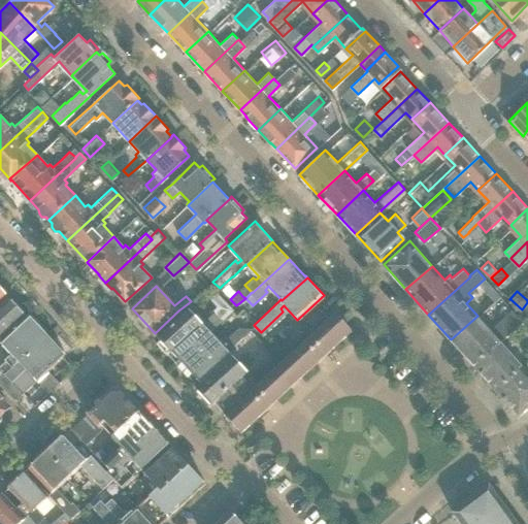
[(0,339),(27,315),(8,295),(0,302),(0,339)]
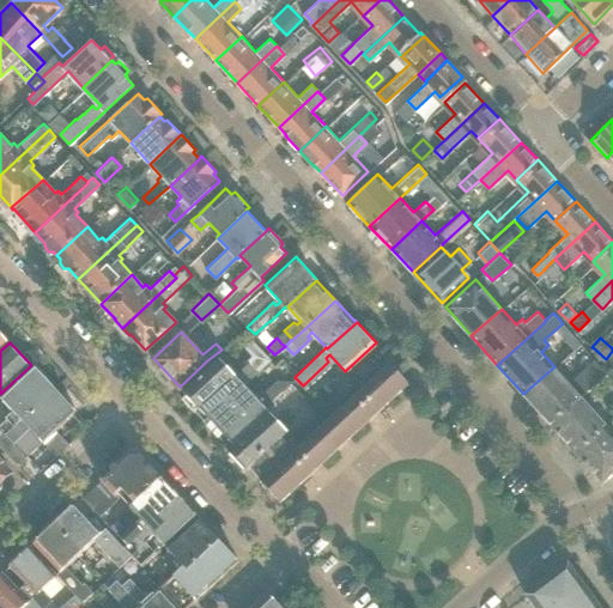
[(208,415),(244,384),(219,358),(183,391),(186,394),(182,397),(194,409),(198,406),(199,408),(200,407),(208,415)]
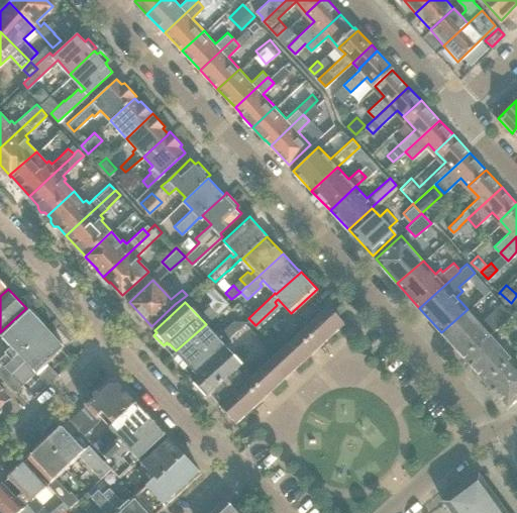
[(490,333),(490,334),(512,314),(501,302),(479,322),(468,309),(441,332),(463,356),(490,333)]
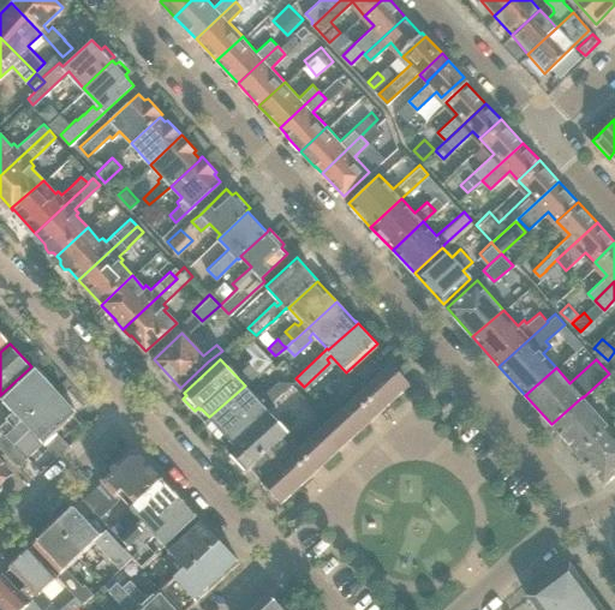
[(372,368),(366,360),(358,369),(366,377),(375,369),(372,368)]
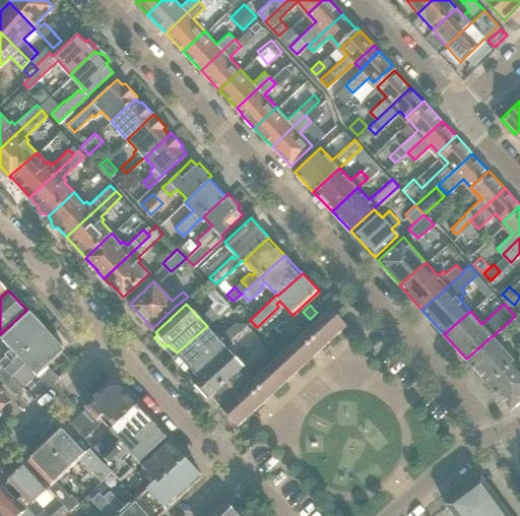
[(276,358),(291,374),(346,324),(330,307),(276,358)]
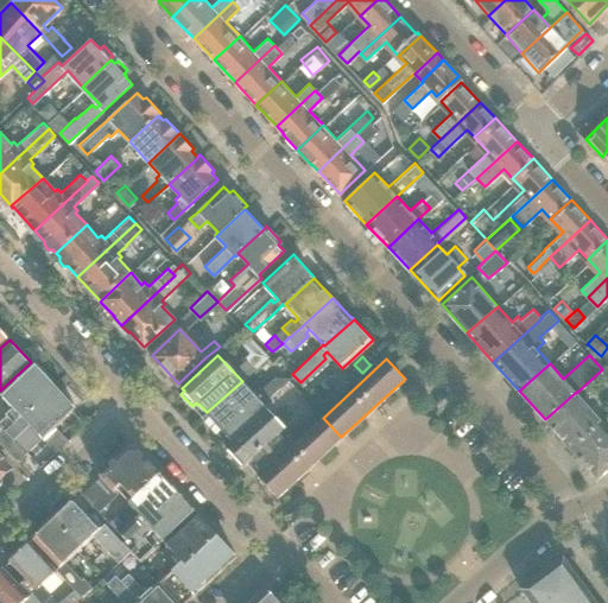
[(0,432),(0,433),(51,383),(45,378),(46,372),(37,362),(32,363),(31,362),(0,391),(0,392),(12,406),(5,413),(6,414),(0,419),(0,432)]
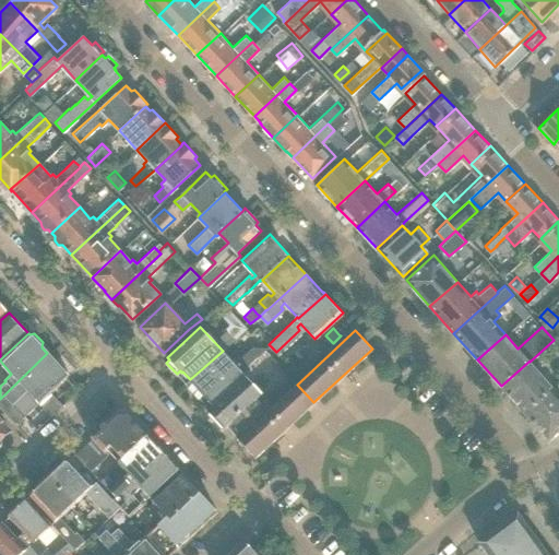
[(209,400),(241,370),(223,351),(190,379),(209,400)]
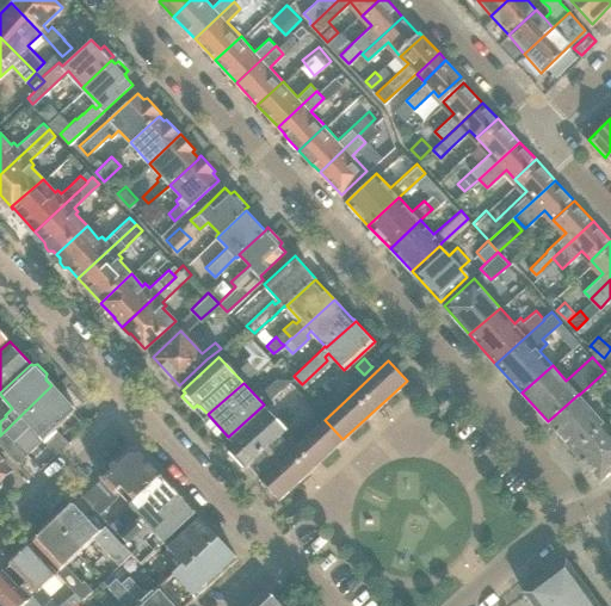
[(0,436),(0,434),(0,440),(19,461),(28,452),(13,438),(20,431),(22,432),(29,425),(42,439),(74,409),(73,409),(74,403),(66,394),(60,395),(51,385),(0,436)]
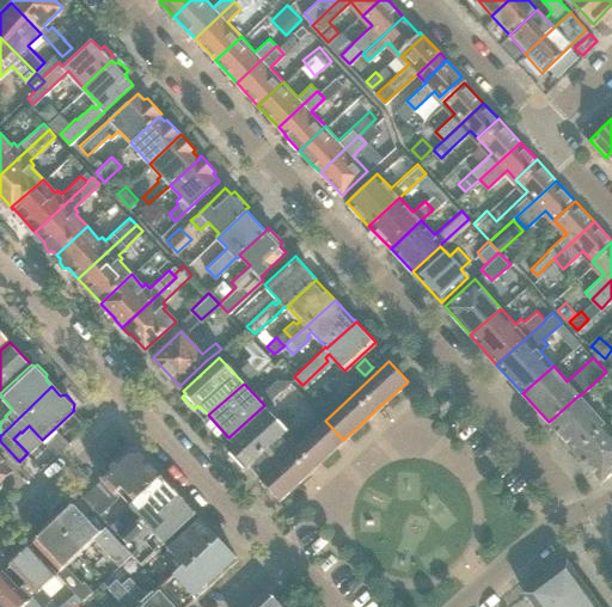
[(605,424),(580,396),(580,394),(549,422),(575,451),(605,424)]
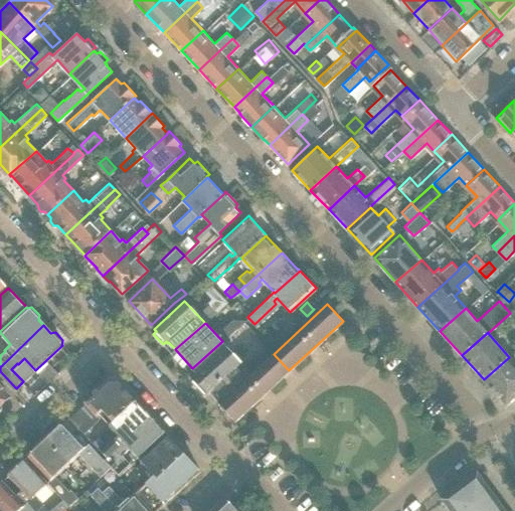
[(220,402),(252,373),(240,361),(222,341),(192,368),(197,373),(192,378),(206,393),(210,390),(220,402)]
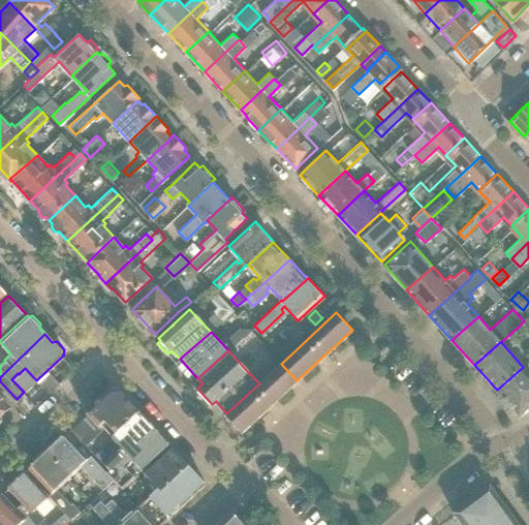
[(241,432),(297,380),(281,364),(259,383),(226,413),(225,414),(241,432)]
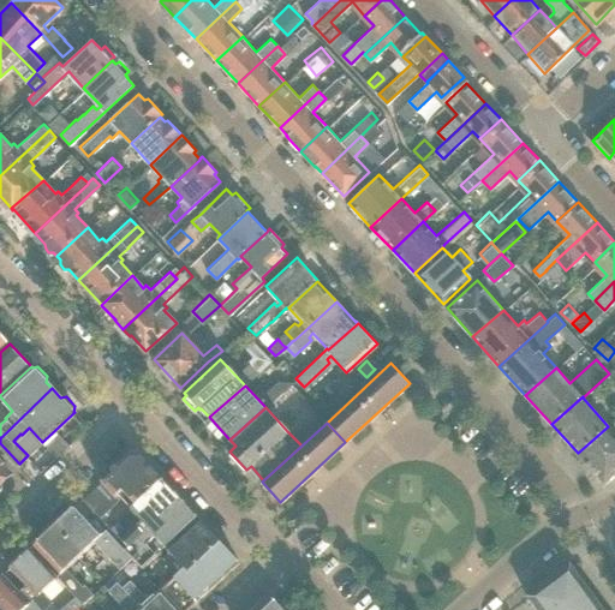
[(614,432),(608,426),(578,453),(604,483),(614,472),(614,432)]
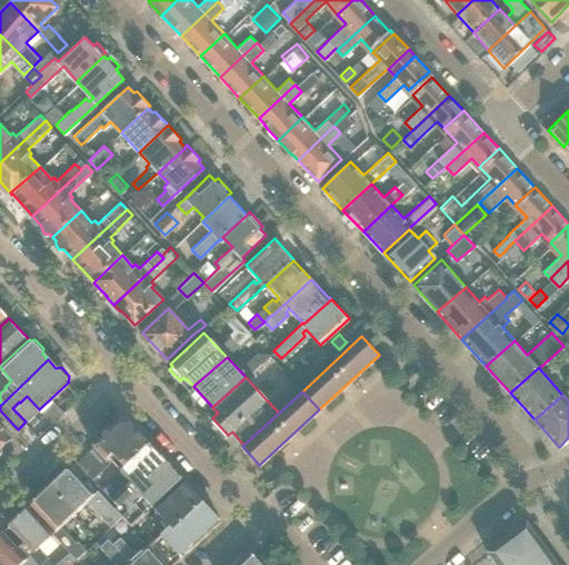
[(120,468),(149,442),(128,419),(120,418),(120,419),(92,444),(77,459),(92,477),(112,459),(116,463),(120,468)]
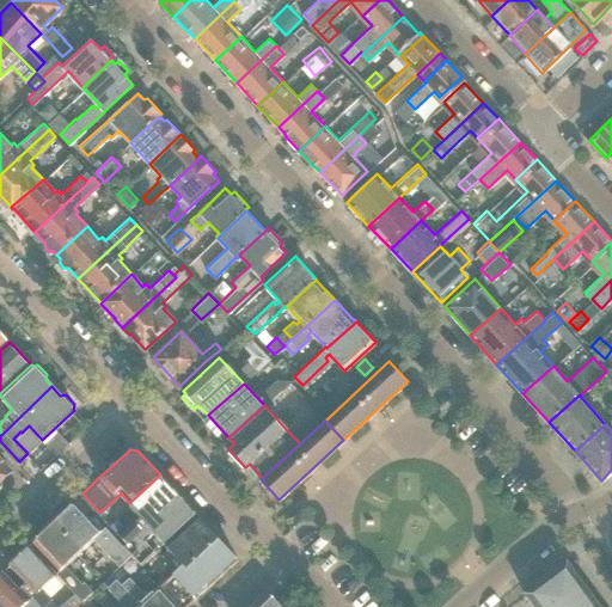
[(0,457),(0,485),(2,484),(1,478),(11,468),(0,457)]
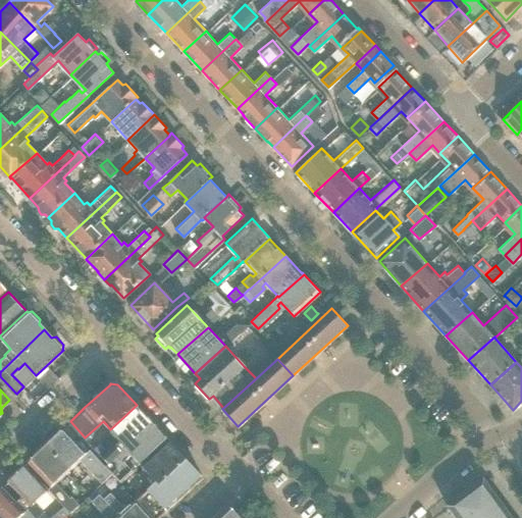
[(108,462),(152,421),(137,405),(110,429),(111,429),(110,430),(119,441),(103,457),(108,462)]
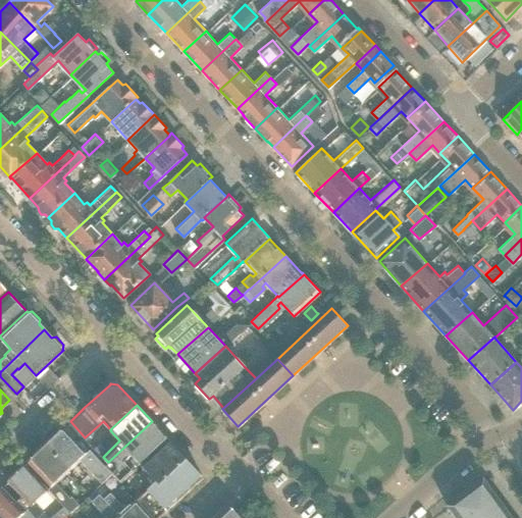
[(140,463),(149,455),(148,454),(167,437),(152,421),(108,462),(105,465),(112,471),(120,480),(133,469),(123,459),(131,453),(140,462),(140,463)]
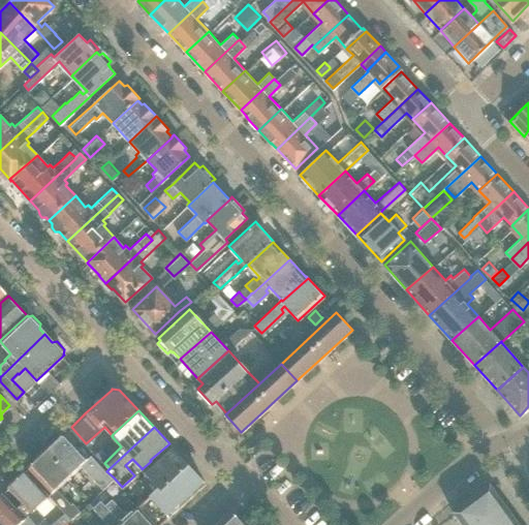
[(114,477),(106,471),(91,455),(88,457),(65,433),(47,450),(69,474),(81,464),(102,489),(114,477)]
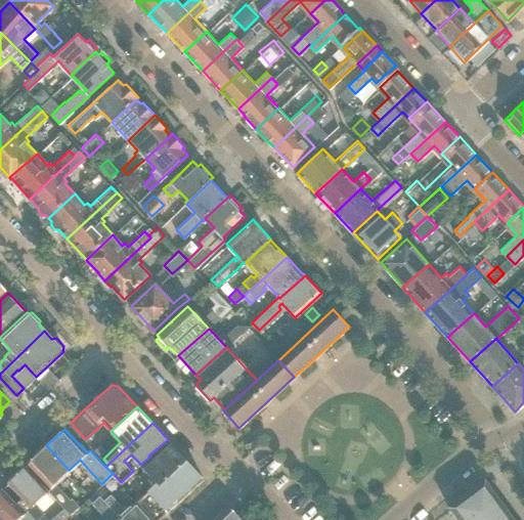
[(160,484),(186,460),(170,442),(151,459),(149,457),(140,465),(157,482),(158,482),(160,484)]
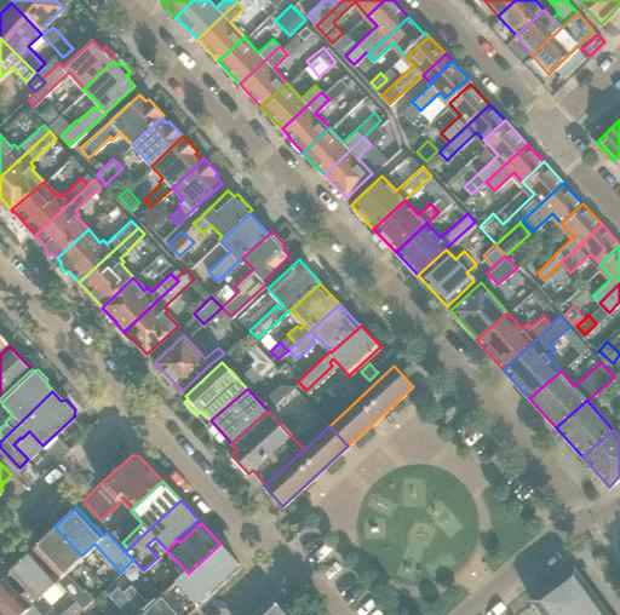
[(67,570),(81,556),(55,527),(34,547),(59,574),(57,578),(58,579),(75,597),(84,607),(95,597),(85,586),(82,588),(67,570)]
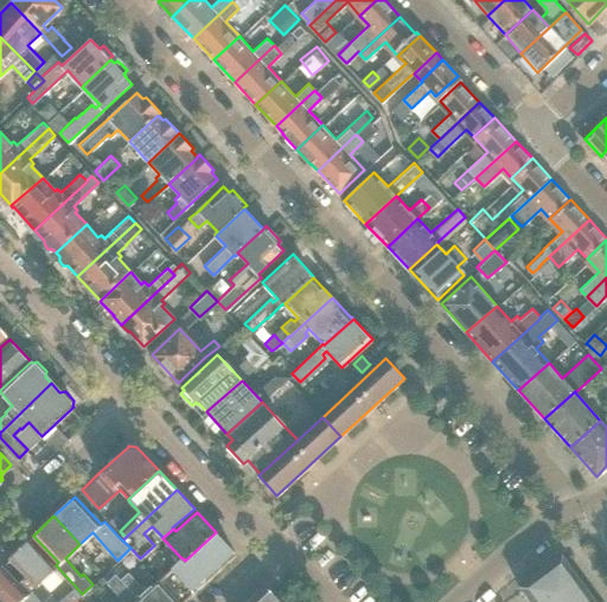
[(172,568),(195,591),(236,554),(216,532),(185,561),(183,558),(181,558),(172,568)]
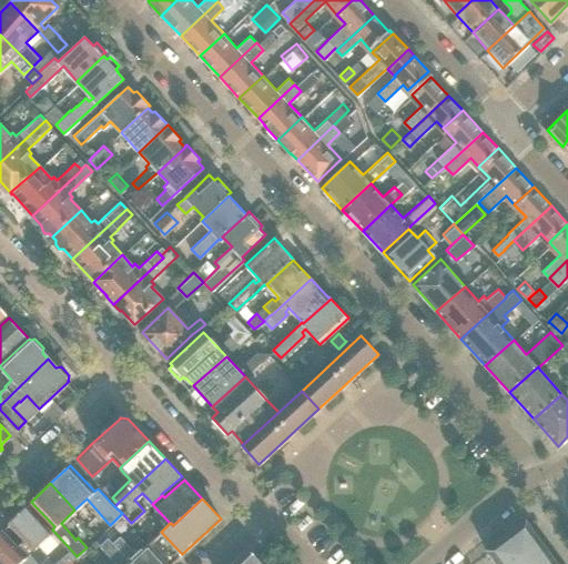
[(53,531),(52,530),(51,530),(28,504),(8,523),(33,550),(31,552),(42,563),(68,563),(77,556),(69,547),(58,557),(57,556),(52,560),(39,545),(53,531)]
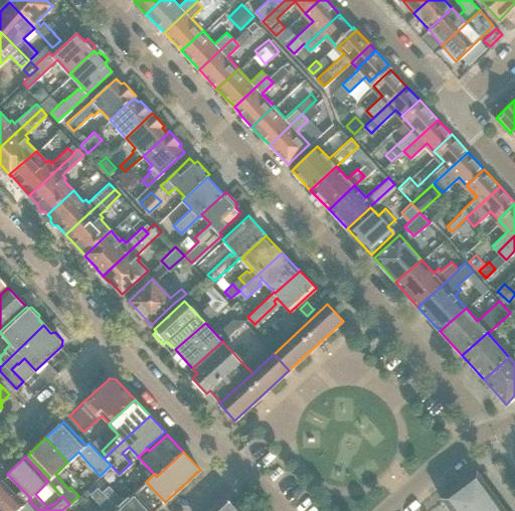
[(506,510),(477,472),(442,498),(451,510),(506,510)]
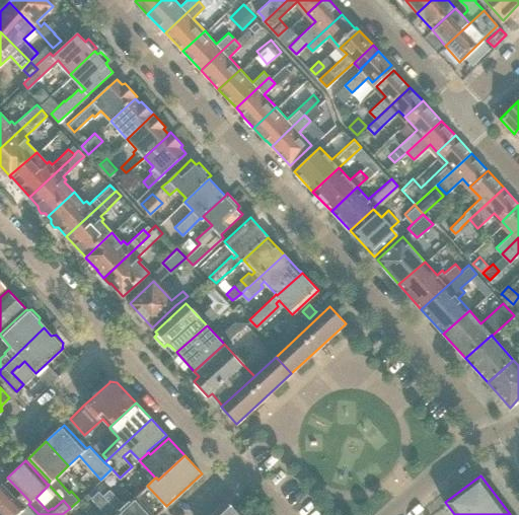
[(39,514),(28,504),(27,504),(19,496),(16,498),(1,483),(0,484),(0,514),(16,514),(20,511),(23,514),(39,514)]
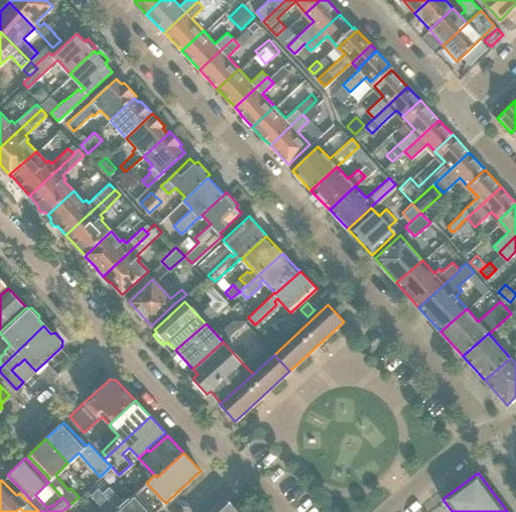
[(153,511),(154,511),(165,503),(146,483),(136,493),(153,511)]
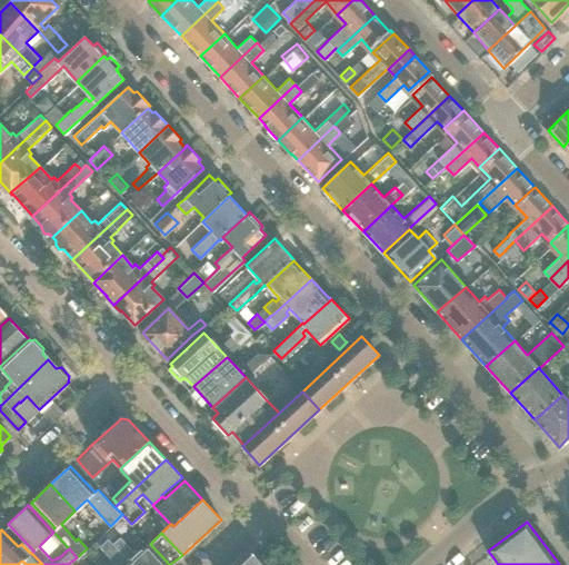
[(169,564),(150,544),(149,544),(137,554),(120,535),(113,542),(112,543),(133,564),(169,564)]
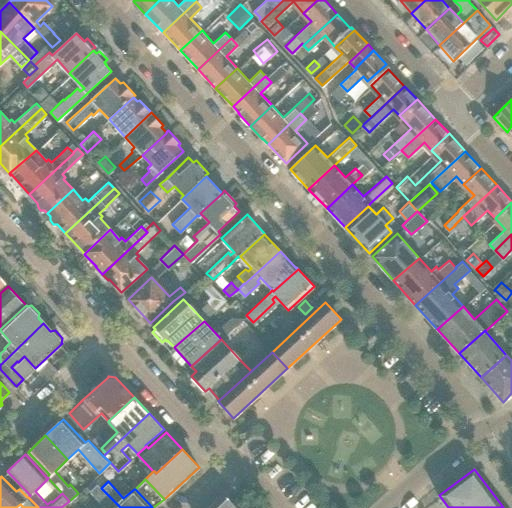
[(120,507),(101,488),(102,487),(97,483),(89,490),(106,507),(120,507)]
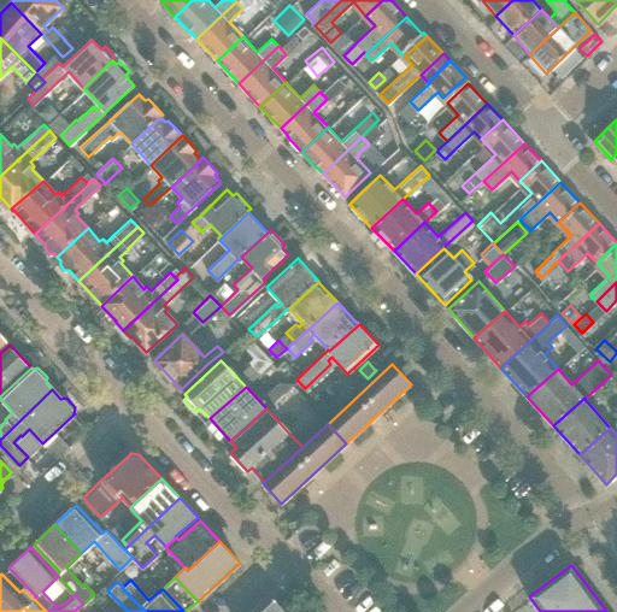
[(286,611),(272,598),(257,611),(286,611)]
